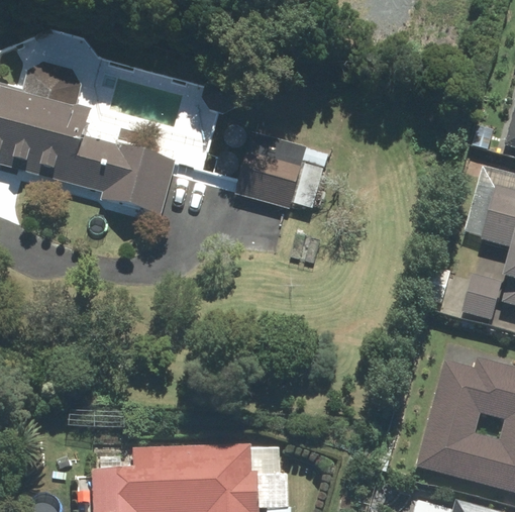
[(514,145),(514,83),(501,142),(514,145)]
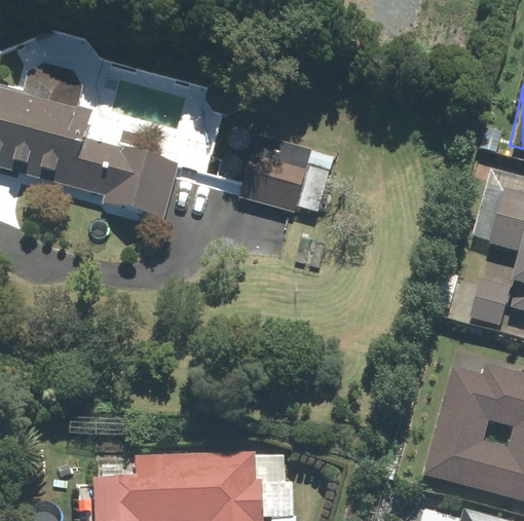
[(54,104),(0,89),(0,165),(102,194),(100,202),(134,212),(149,154),(105,142),(100,160),(80,154),(94,108),(57,98),(54,104)]
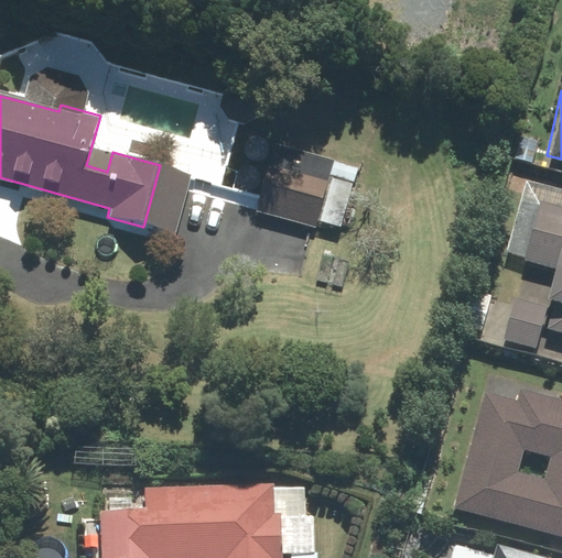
[(357,164),(335,160),(328,195),(352,199),(357,164)]
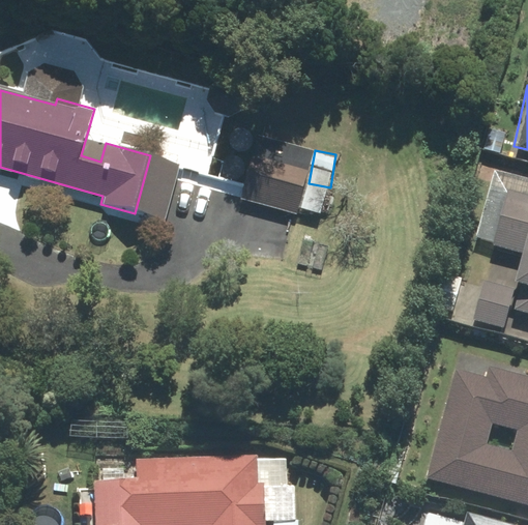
[(309,171),(252,154),(240,194),(297,210),(309,171)]
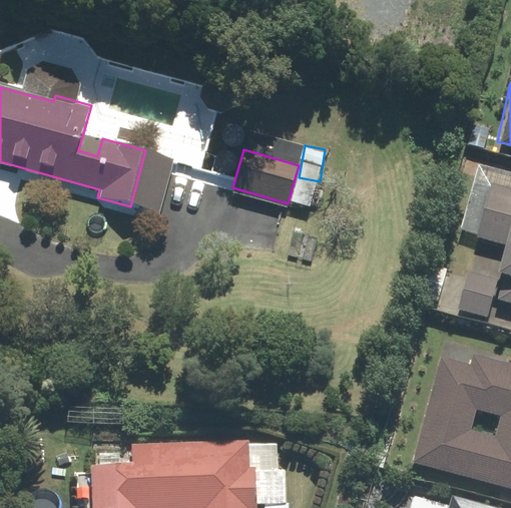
[(496,279),(439,264),(437,272),(422,268),(416,293),(430,297),(427,307),(487,324),(494,298),(510,302),(510,171),(493,166),(474,237),(505,246),(496,279)]
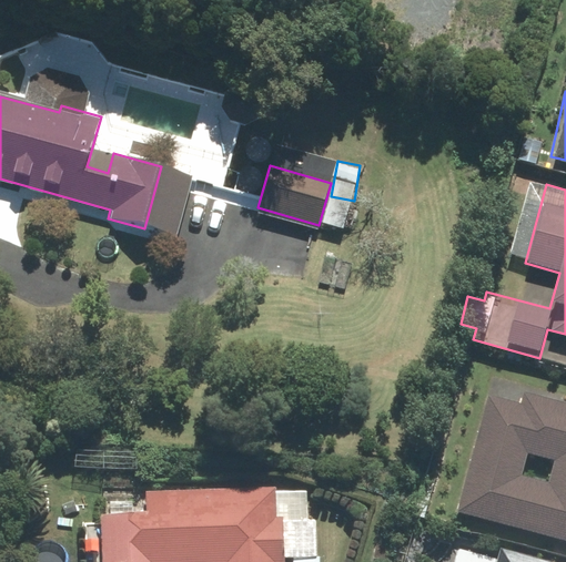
[(519,401),(486,392),(454,511),(565,540),(565,401),(523,390),(519,401)]
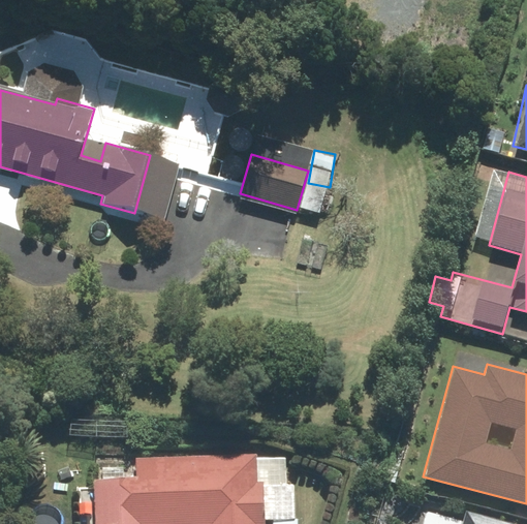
[(284,453),(135,456),(135,478),(95,479),(96,523),(266,523),(265,484),(285,483),(284,453)]
